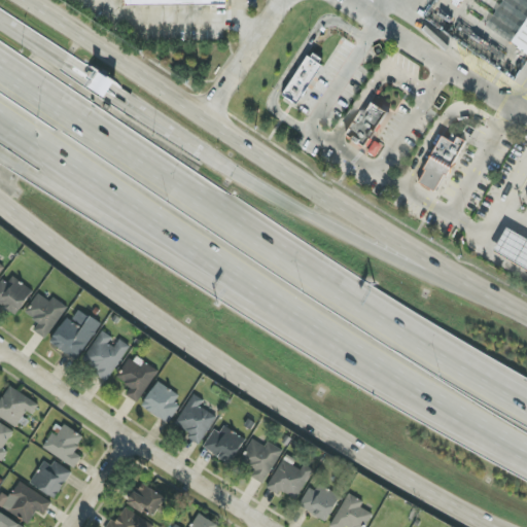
[(526,48),(524,54),(505,41),(526,10),(526,48)]
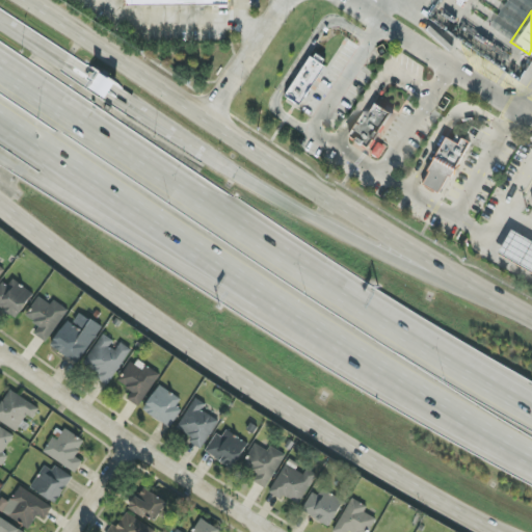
[(280,91),(304,52),(319,61),(293,101),(280,91)]
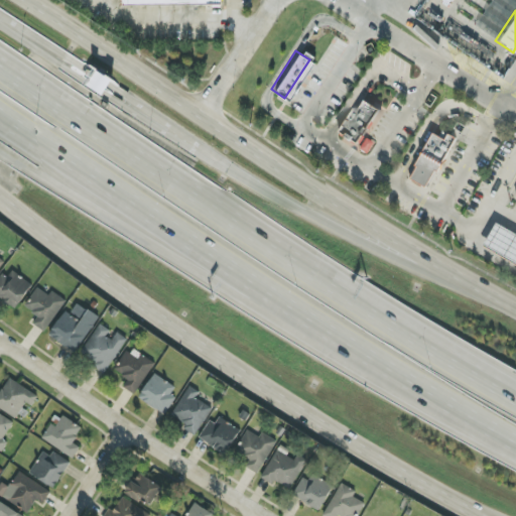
[(358,98),(376,110),(354,143),(336,132),(358,98)]
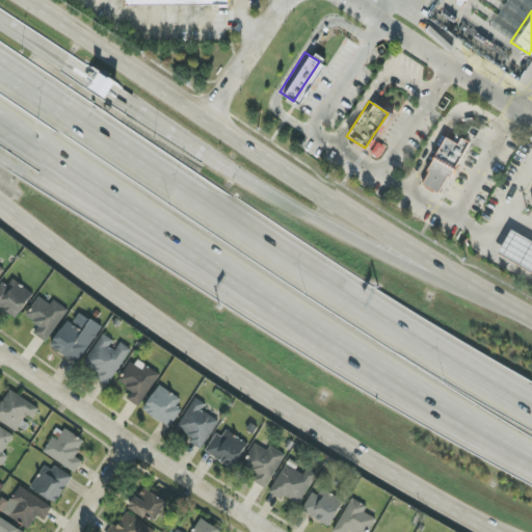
[(446,136),(424,173),(426,174),(419,186),(436,196),(447,178),(449,180),(470,143),(458,137),(455,142),(446,136)]
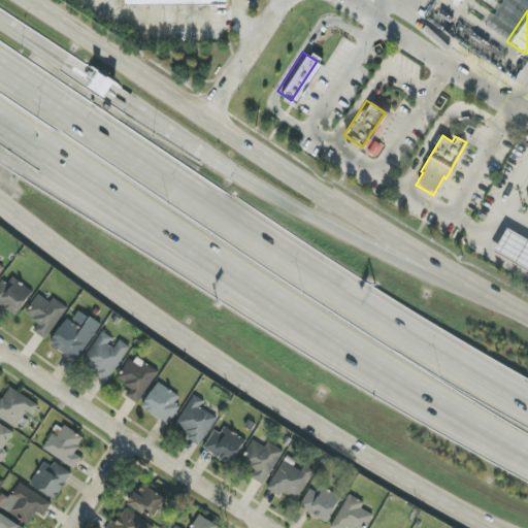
[(527,239),(507,230),(495,255),(527,269),(527,239)]
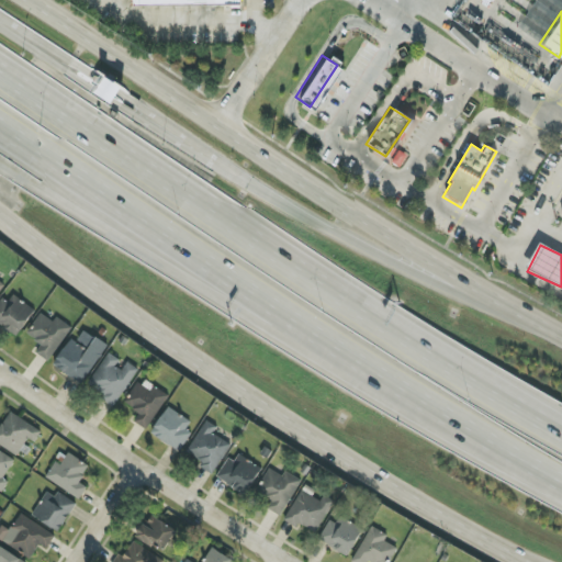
[(0,324),(20,336),(35,308),(8,293),(0,305),(0,324)]
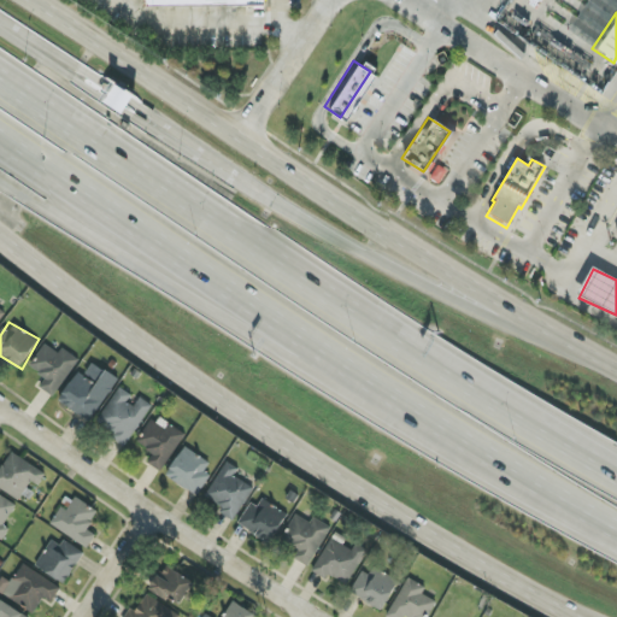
[(78,359),(62,348),(59,353),(45,344),(30,368),(46,377),(40,388),(54,398),(78,359)]
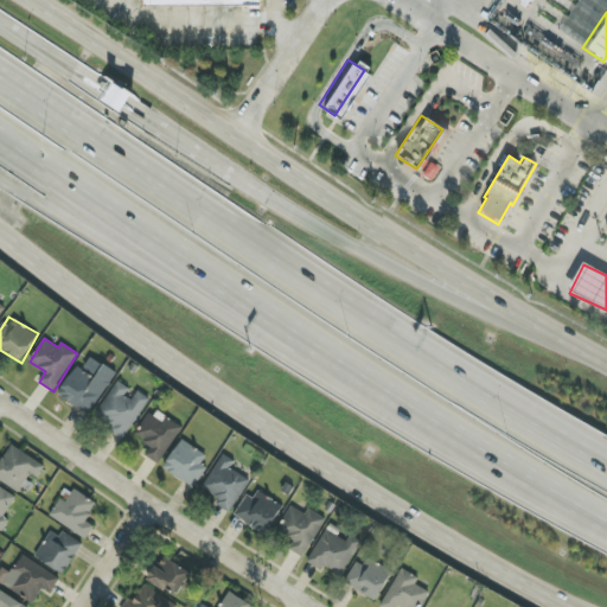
[(78,366),(58,395),(88,416),(117,375),(91,357),(83,370),(78,366)]
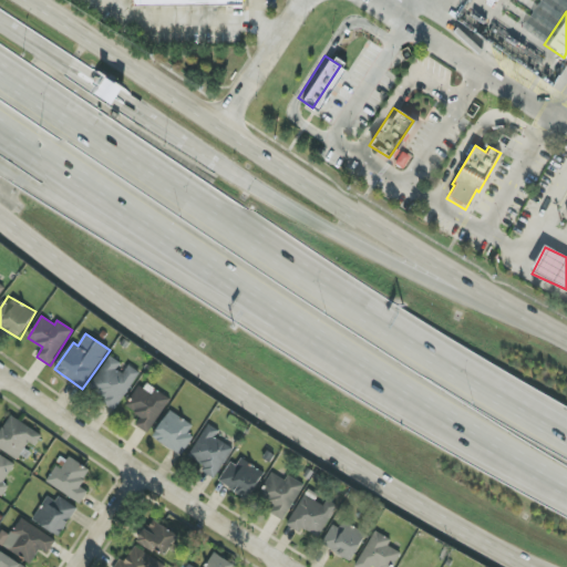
[(121,363),(111,357),(89,388),(105,400),(103,403),(114,411),(141,373),(130,366),(123,374),(116,370),(121,363)]
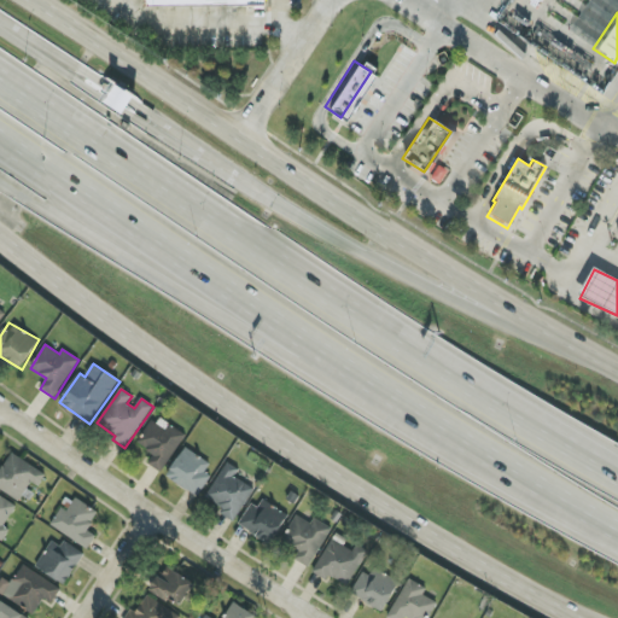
[(153,456),(149,465),(161,473),(186,436),(157,417),(138,444),(153,456)]
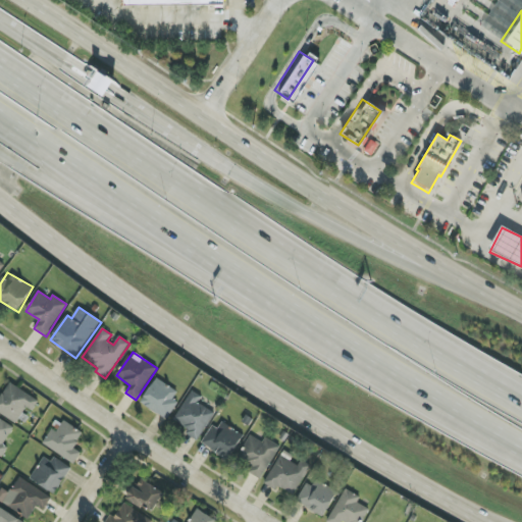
[(178,393),(157,378),(141,403),(167,420),(178,403),(173,400),(178,393)]
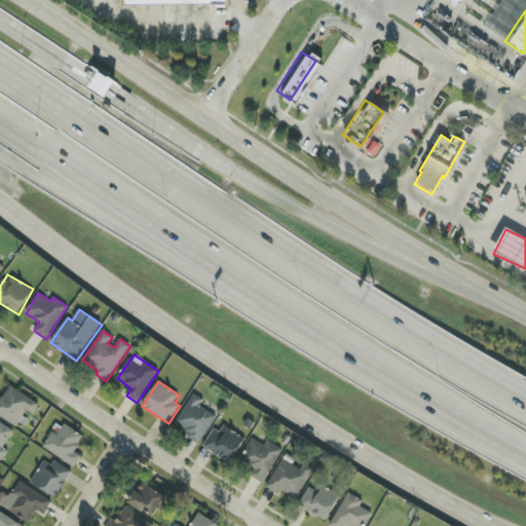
[(0,417),(16,426),(27,411),(33,414),(39,404),(9,386),(1,401),(0,400),(0,417)]
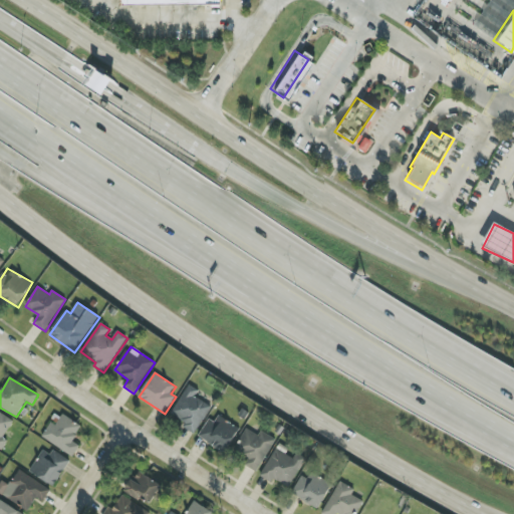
[(199,392),(189,386),(171,414),(186,424),(183,427),(195,435),(212,408),(196,398),(199,392)]
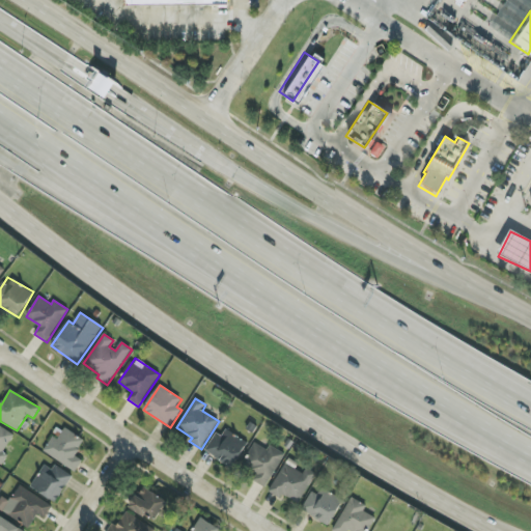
[(15,436),(0,425),(0,465),(2,466),(8,456),(3,453),(15,436)]
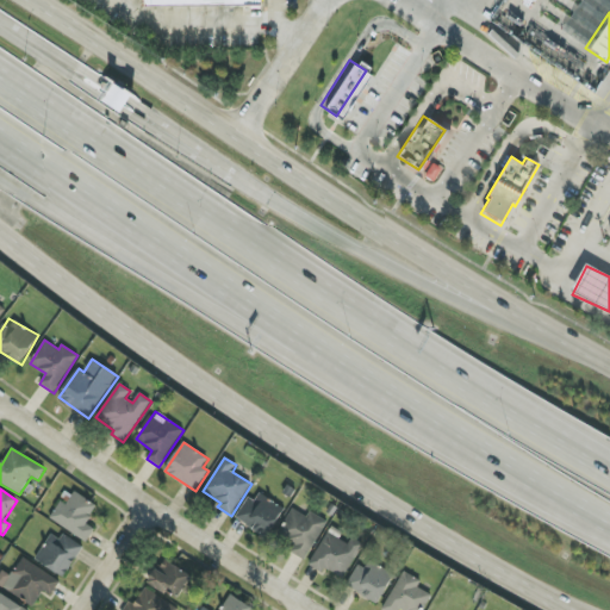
[(87,526),(98,505),(74,493),(67,505),(60,502),(50,521),(88,541),(94,529),(87,526)]
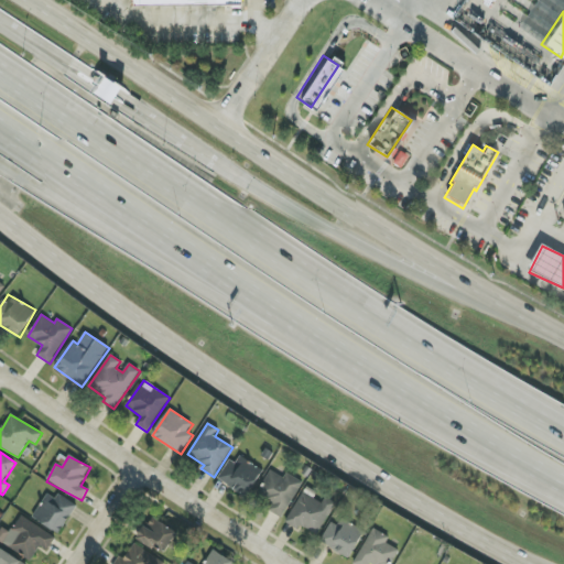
[(218,483),(250,496),(262,468),(239,458),(237,464),(228,459),(218,483)]
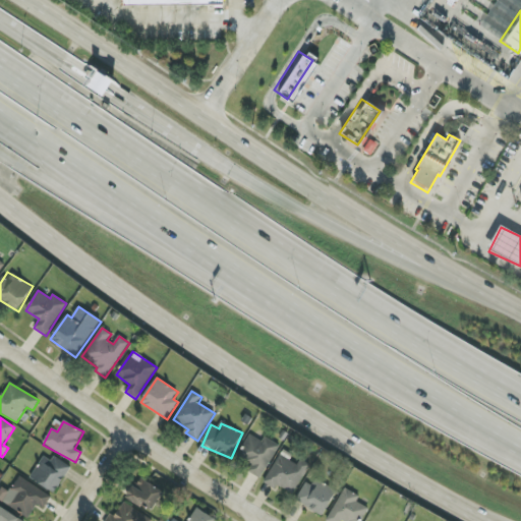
[(280,446),(265,437),(262,442),(250,435),(237,457),(252,465),(248,472),(261,479),(280,446)]
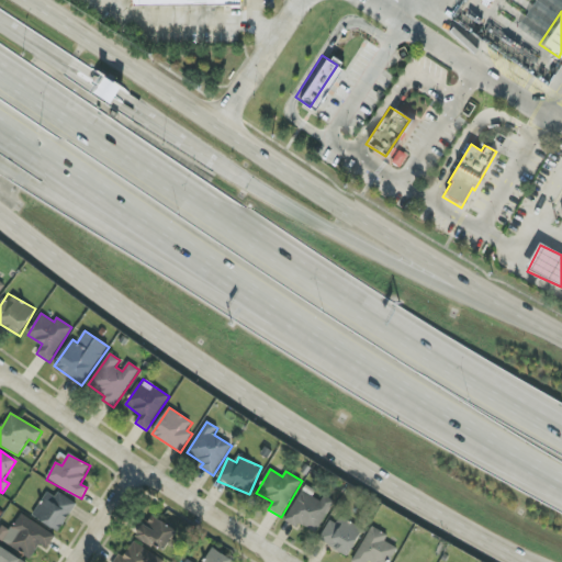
[(334,502),(321,494),(304,485),(284,521),(298,528),(300,524),(316,534),(334,502)]
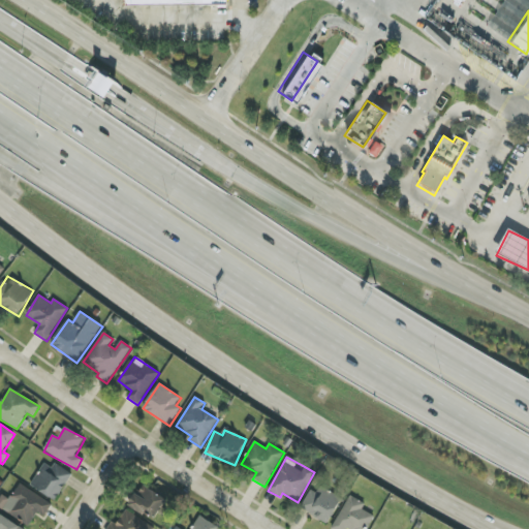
[(52,468),(44,464),(30,486),(55,501),(72,475),(55,464),(52,468)]
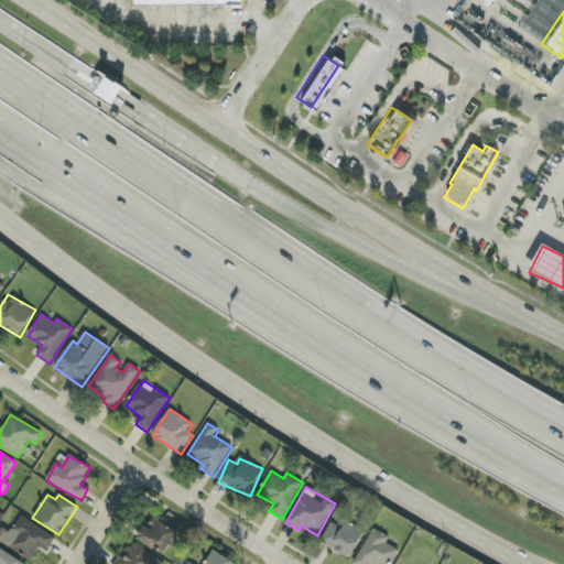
[(55,539),(21,516),(10,533),(2,528),(0,531),(0,541),(31,562),(40,546),(47,552),(55,539)]
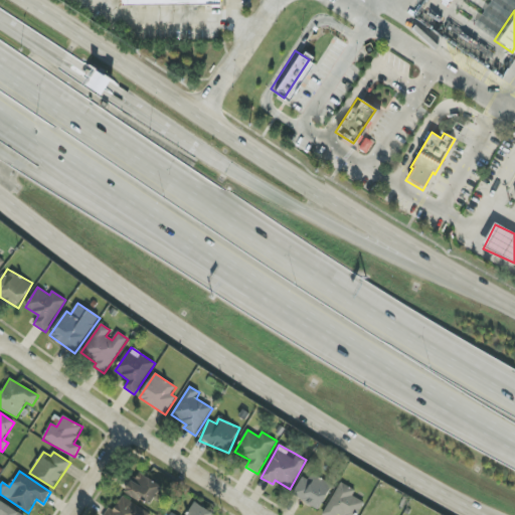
[(293,495),(318,511),(333,486),(308,471),(293,495)]
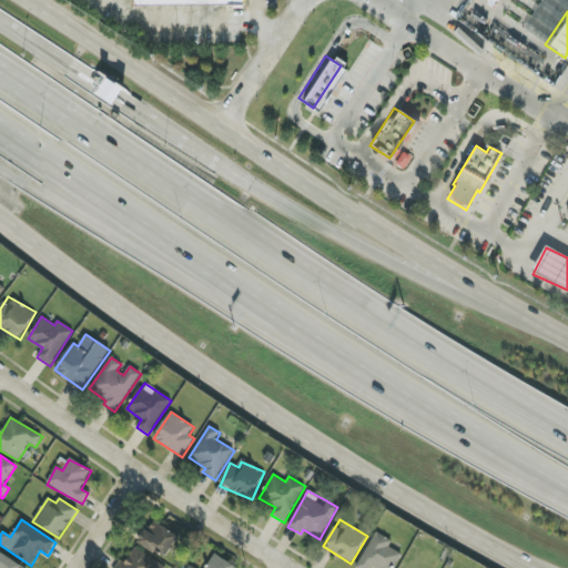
[(165,559),(179,536),(152,520),(139,544),(165,559)]
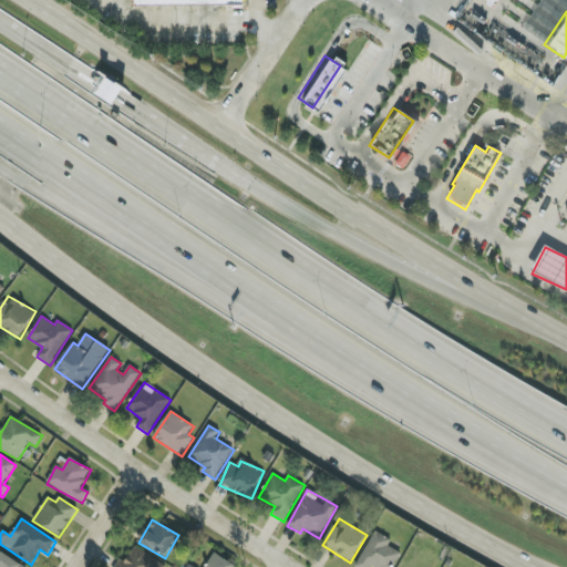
[(393,566),(400,553),(388,547),(391,539),(373,532),(357,566),(393,566)]
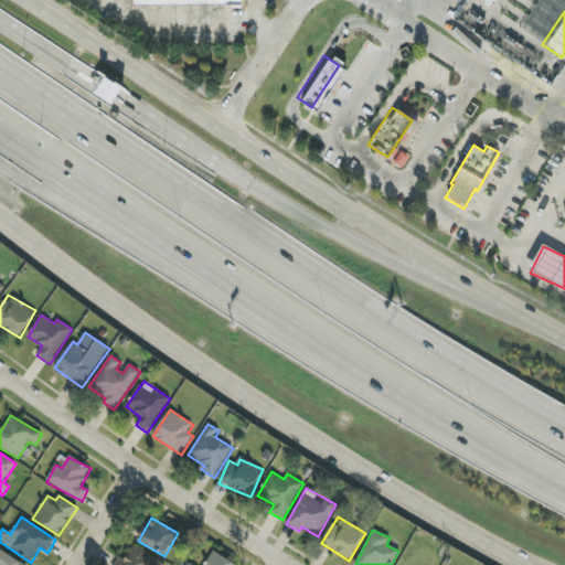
[(164,564),(166,564),(134,545),(125,561),(119,557),(114,564),(164,564)]
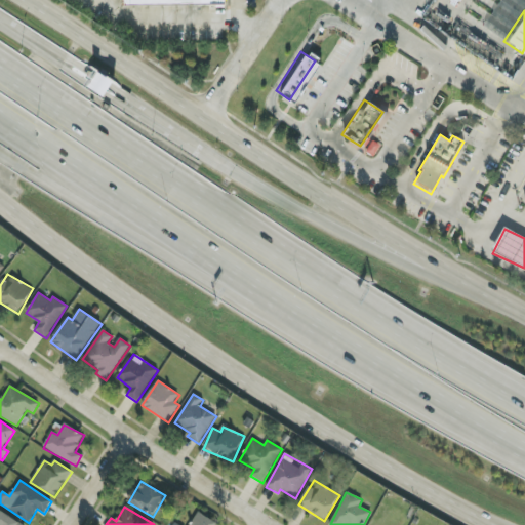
[(0,524),(25,524),(0,512),(0,524)]
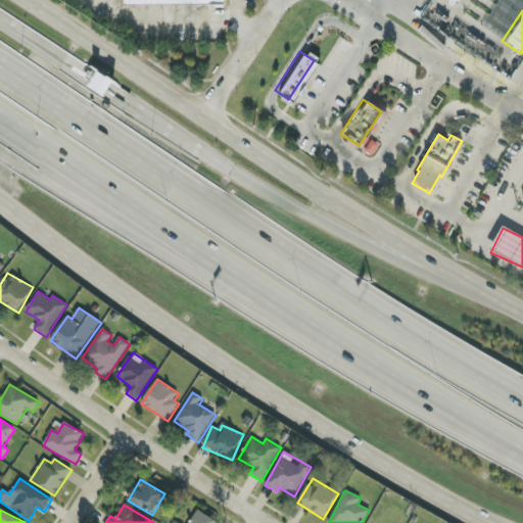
[(221,522),(196,511),(189,522),(221,522)]
